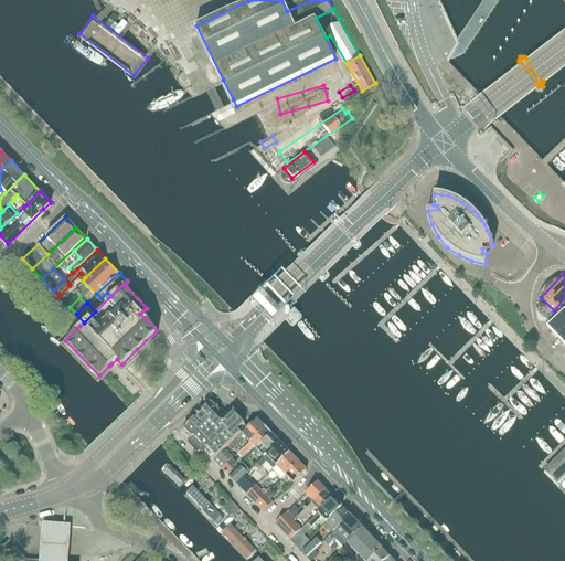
[(295,306),(289,311),(294,317),(299,311),(295,306)]
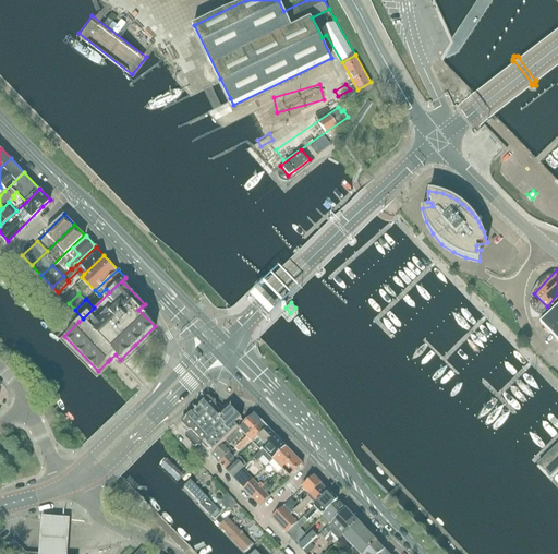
[(557,302),(541,320),(557,337),(557,302)]
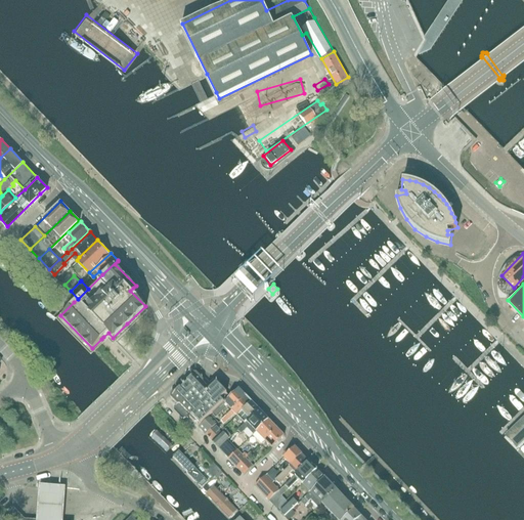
[(197,370),(193,370),(189,374),(189,375),(189,376),(187,379),(184,378),(179,383),(179,384),(179,386),(177,388),(175,388),(171,392),(171,394),(170,394),(177,401),(180,401),(189,412),(189,415),(194,420),(197,420),(199,422),(198,423),(198,424),(229,393),(221,385),(221,383),(221,382),(217,378),(214,378),(214,377),(207,384),(203,380),(203,378),(204,377),(197,370)]
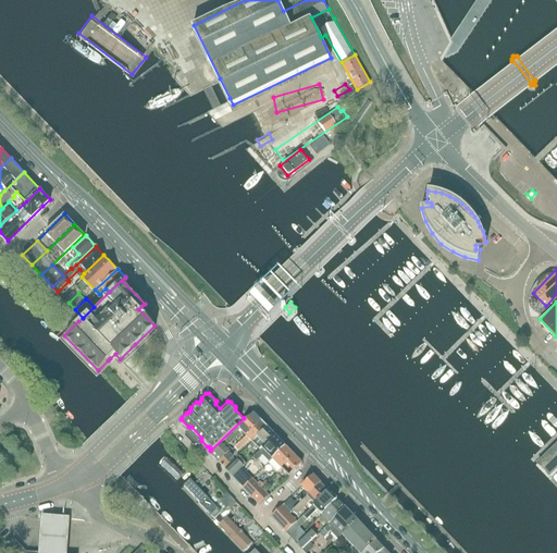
[(254,410),(224,439),(227,442),(243,429),(246,433),(261,418),(254,410)]
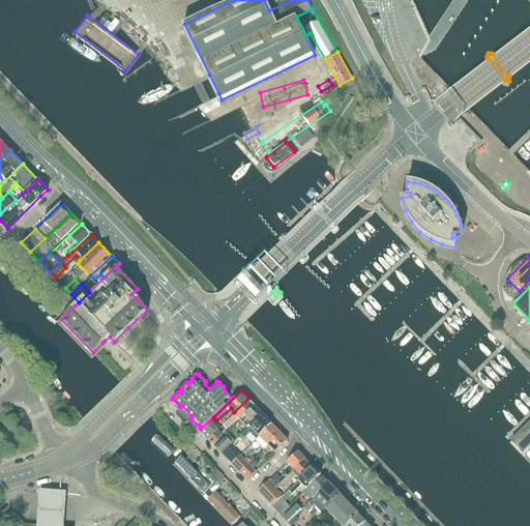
[(240,417),(255,404),(248,398),(234,412),(224,422),(226,426),(237,414),(240,417)]
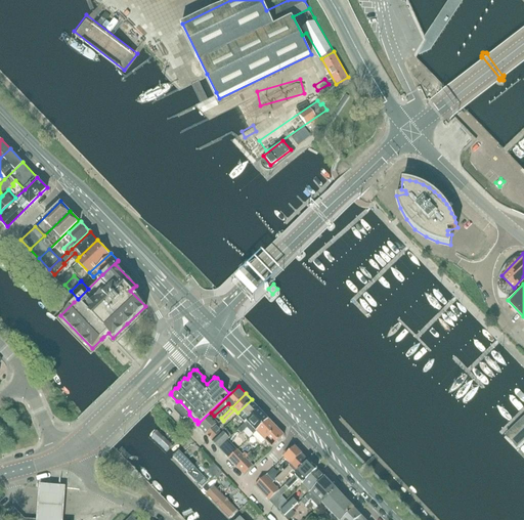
[(245,421),(259,406),(252,399),(237,413),(245,420),(245,421)]
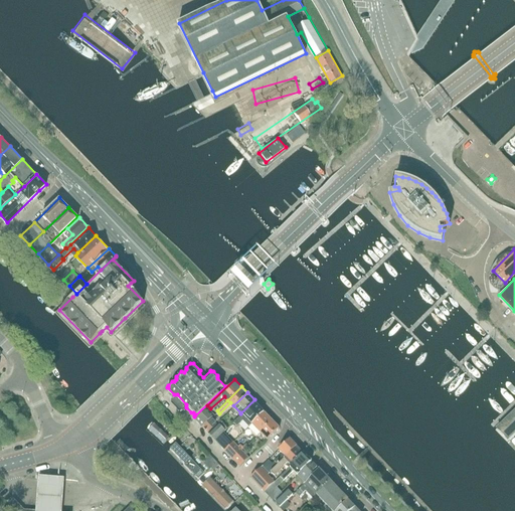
[(264,409),(254,399),(240,413),(240,412),(233,419),(228,424),(231,428),(236,422),(243,417),(249,423),(251,421),(264,409)]
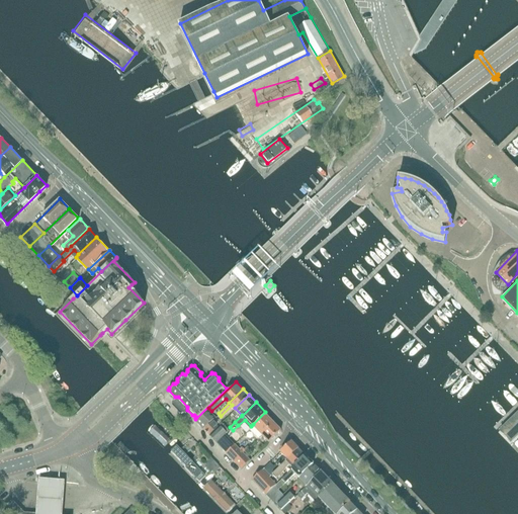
[(208,408),(196,419),(203,426),(203,427),(212,419),(216,415),(211,411),(208,408)]
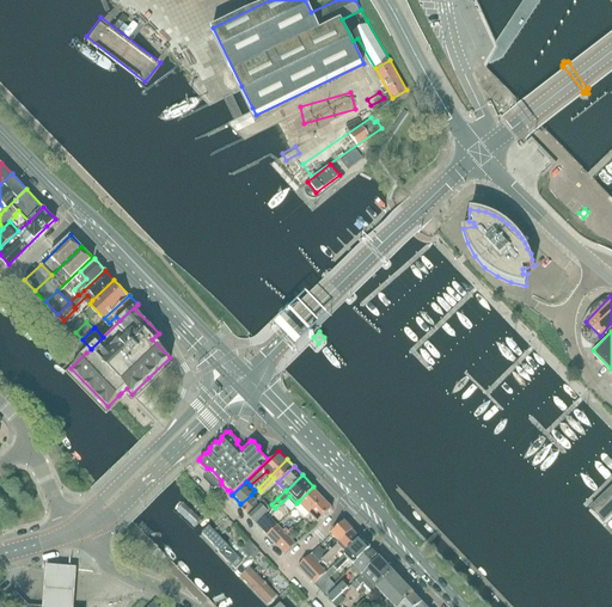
[(611,484),(589,507),(603,521),(606,519),(611,513),(611,484)]
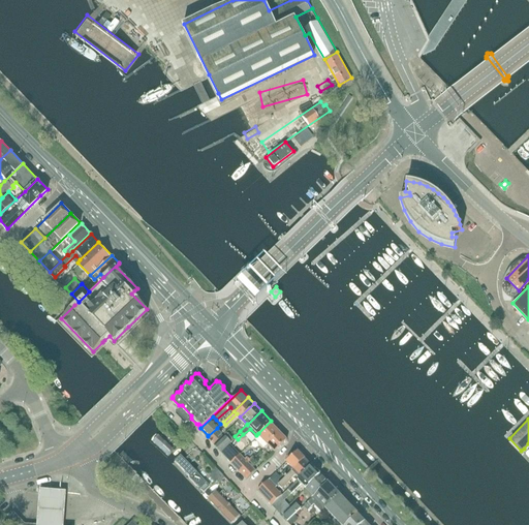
[(268,442),(280,430),(271,421),(258,433),(268,442)]
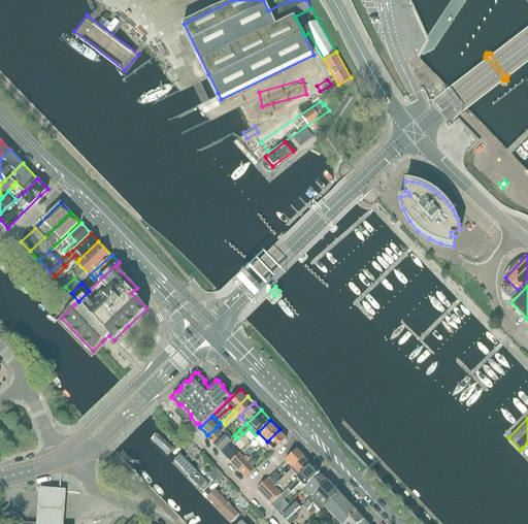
[(213,441),(223,432),(217,427),(207,435),(213,441)]
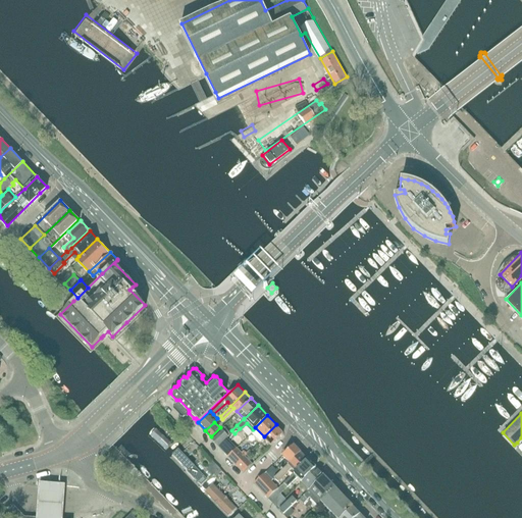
[(271,444),(283,431),(276,424),(264,436),(271,444)]
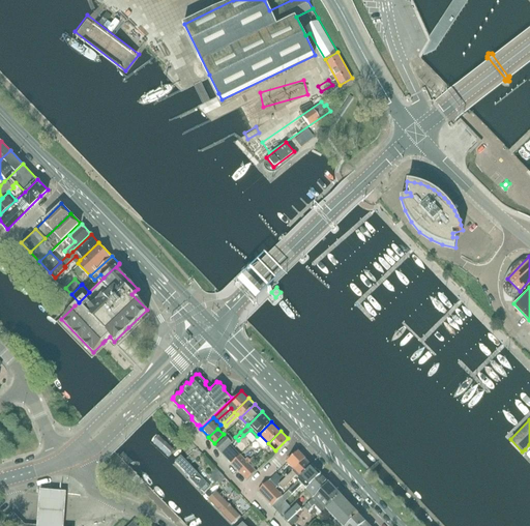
[(222,450),(234,438),(228,432),(215,444),(222,450)]
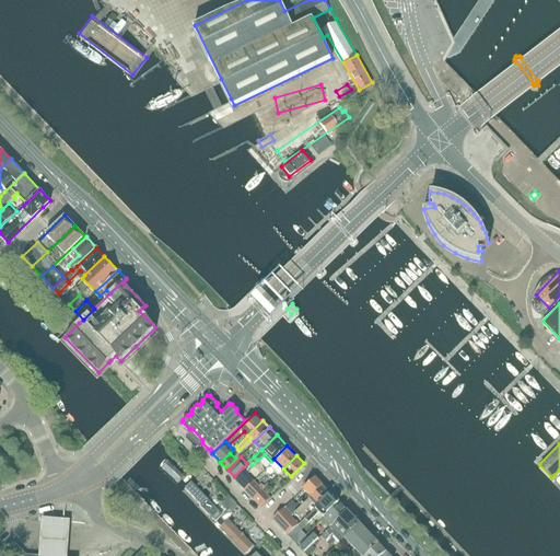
[(248,462),(247,463),(234,476),(244,487),(254,478),(246,470),(252,465),(248,462)]
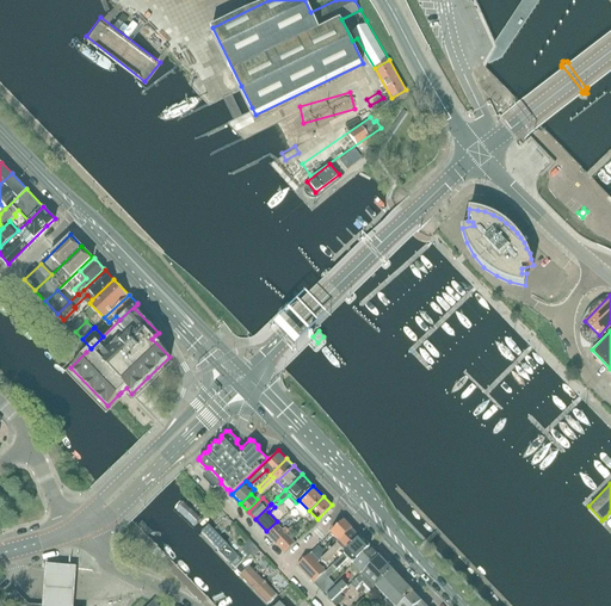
[(306,570),(316,560),(321,556),(352,526),(344,518),(327,535),(331,538),(322,545),(319,542),(297,563),(306,570)]
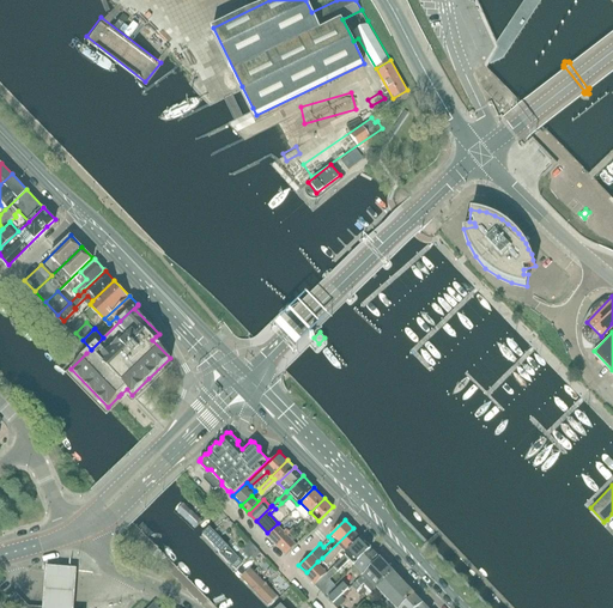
[(287,533),(284,528),(278,523),(267,533),(286,552),(296,542),(287,534),(287,533)]
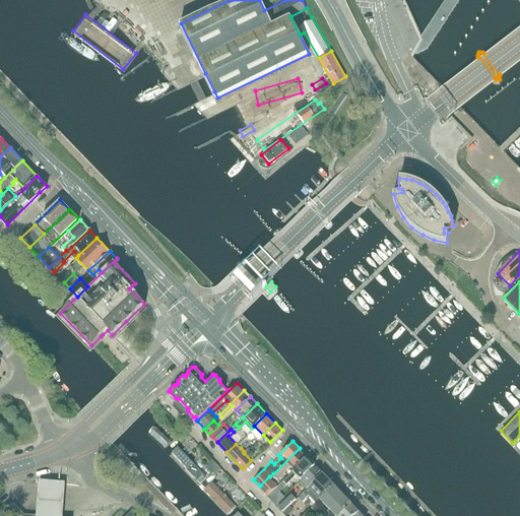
[(294,468),(307,455),(300,448),(273,473),(277,477),(290,464),(294,468)]
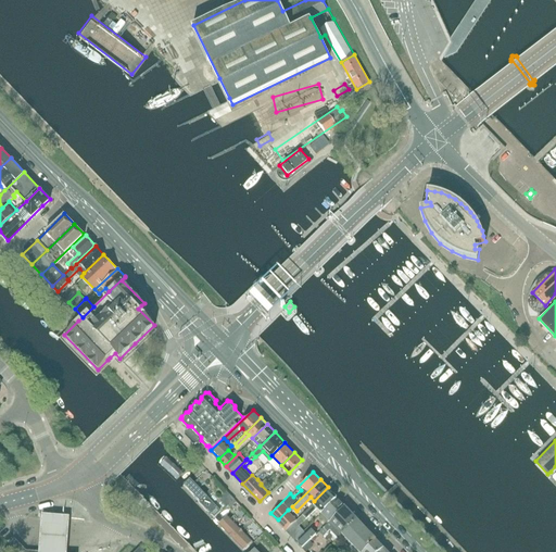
[(328,487),(314,501),(302,512),(305,515),(317,506),(321,511),(337,497),(328,487)]
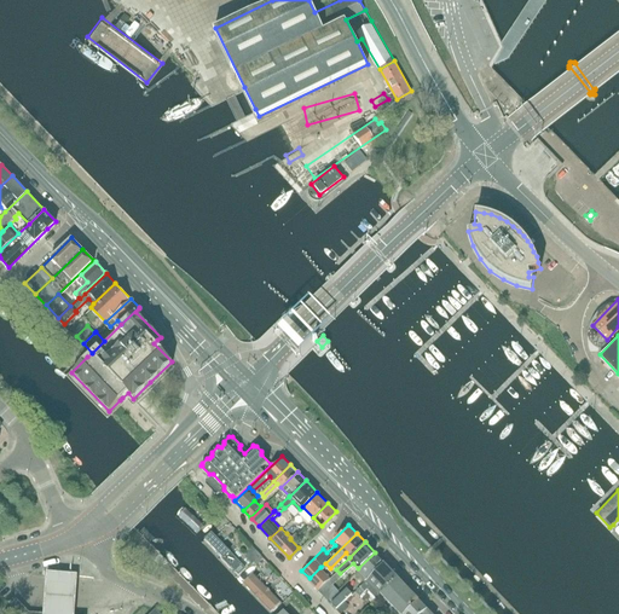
[(358,586),(383,561),(375,552),(358,568),(354,572),(357,573),(359,571),(363,573),(353,583),(358,586)]
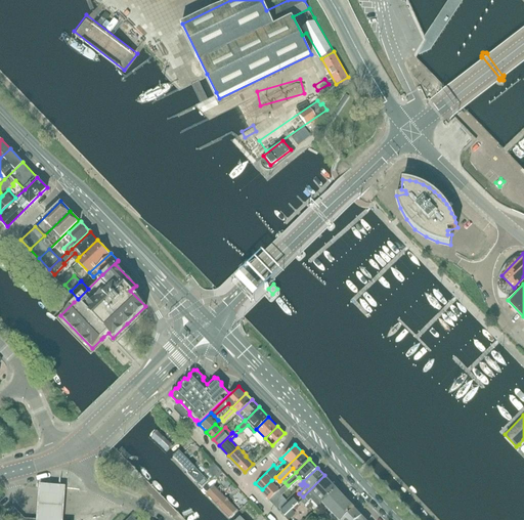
[(318,505),(337,487),(324,475),(303,496),(301,499),(305,503),(311,496),(318,505)]
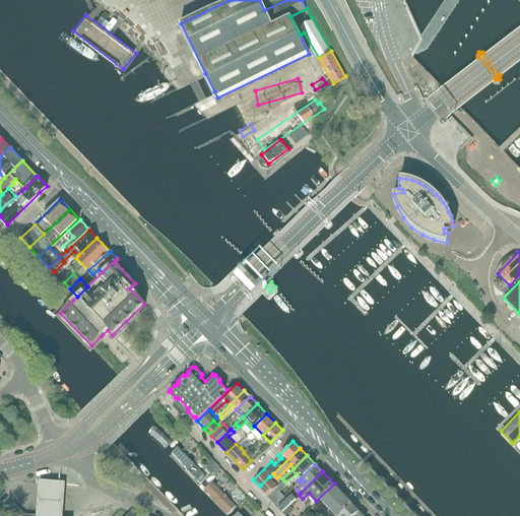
[(63,476),(38,474),(36,498),(35,514),(58,515),(60,515),(61,500),(63,476)]
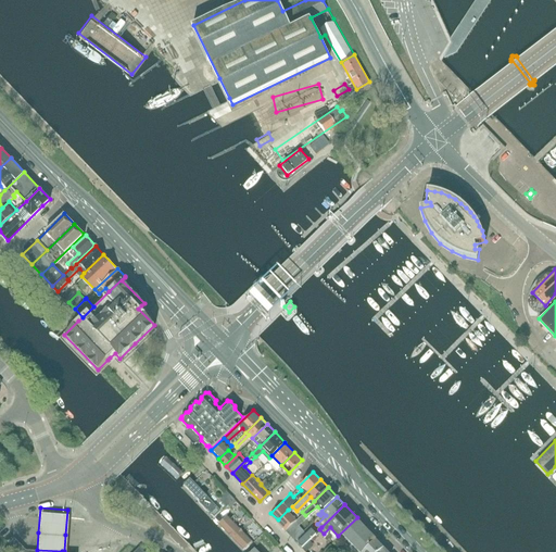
[(286,528),(295,518),(288,510),(278,519),(286,528)]
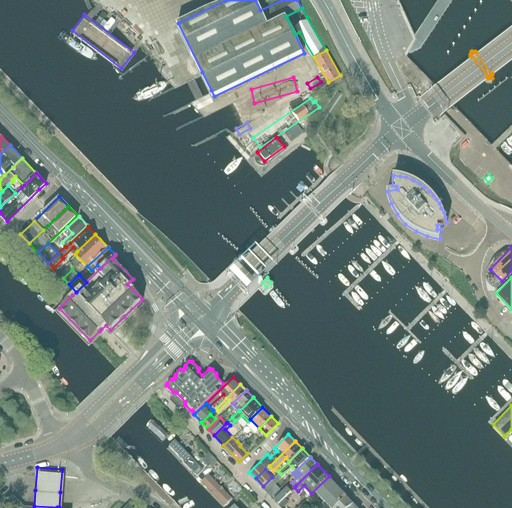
[(285,481),(284,481),(276,473),(272,477),(263,486),(271,495),(285,481)]
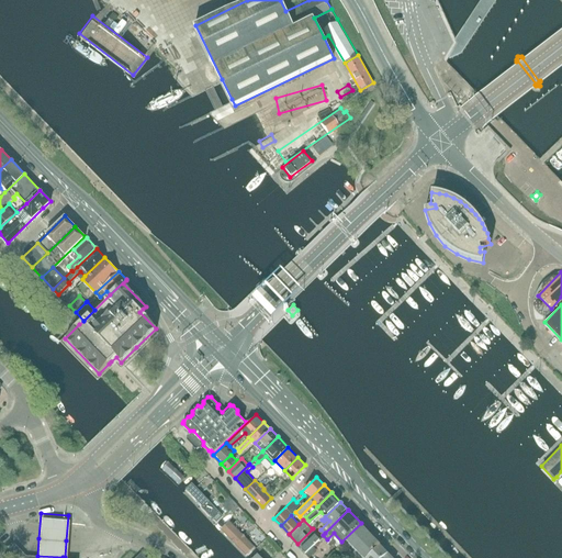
[(356,548),(371,534),(361,523),(341,542),(338,546),(339,547),(340,545),(344,548),(349,542),(356,548)]
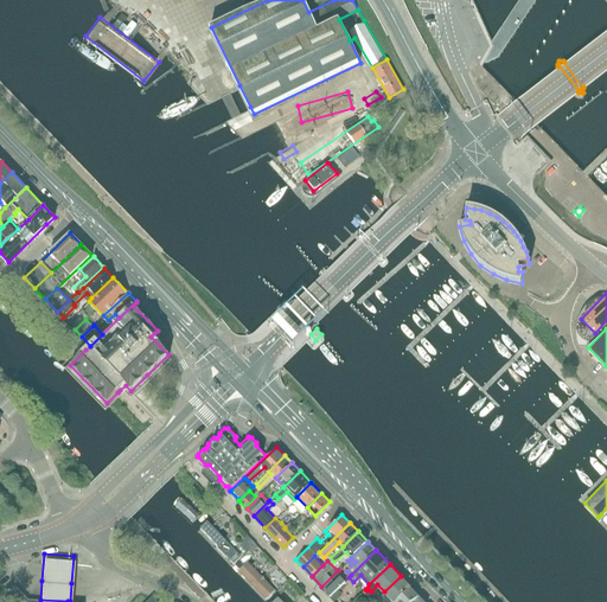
[(330,594),(338,586),(345,580),(340,575),(325,589),(330,594)]
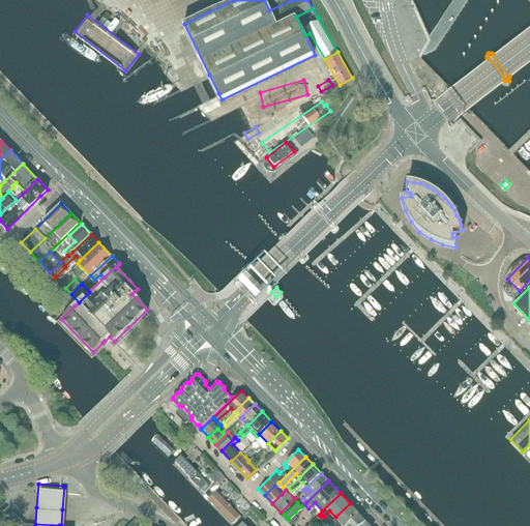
[(345,525),(358,512),(350,503),(335,517),(325,525),(333,525),(340,520),(345,525)]
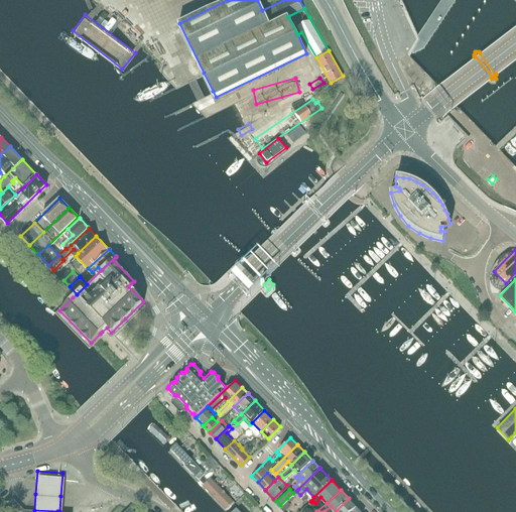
[(283,509),(291,502),(287,498),(280,505),(283,509)]
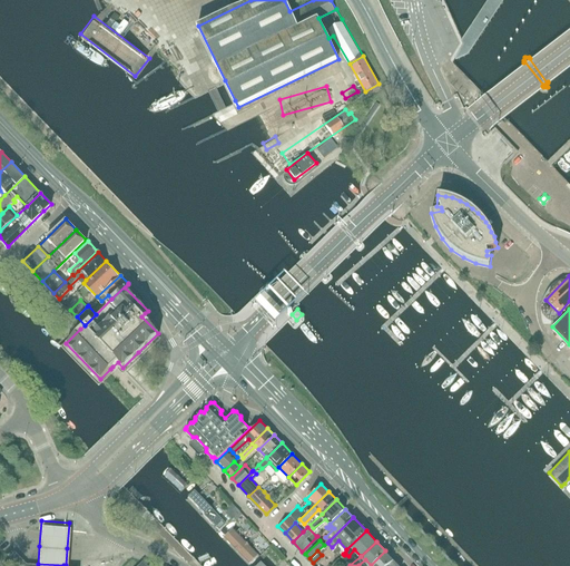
[(385,565),(393,559),(385,550),(371,565),(370,565),(385,565)]
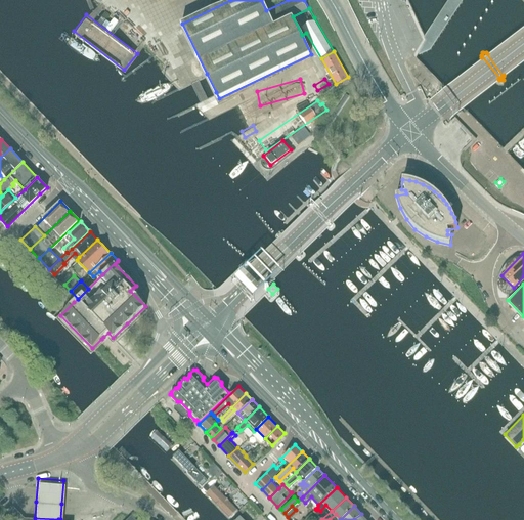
[(71,519),(24,517),(14,507),(2,518),(4,519),(71,519)]
